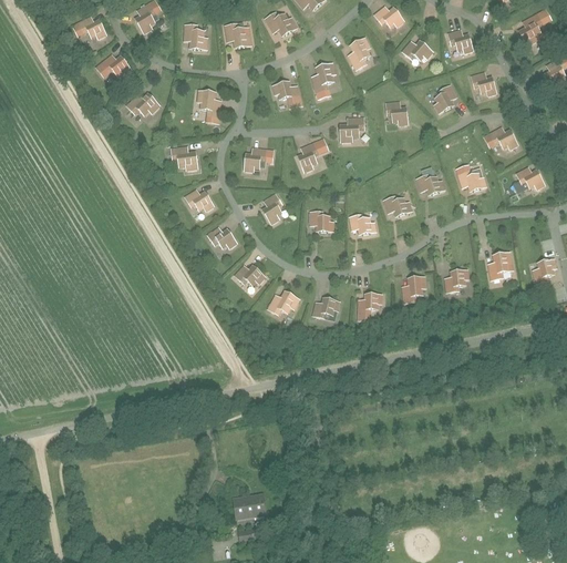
[(144,31),(152,27),(150,24),(155,21),(151,14),(154,12),(148,2),(138,9),(141,14),(136,18),(144,31)]
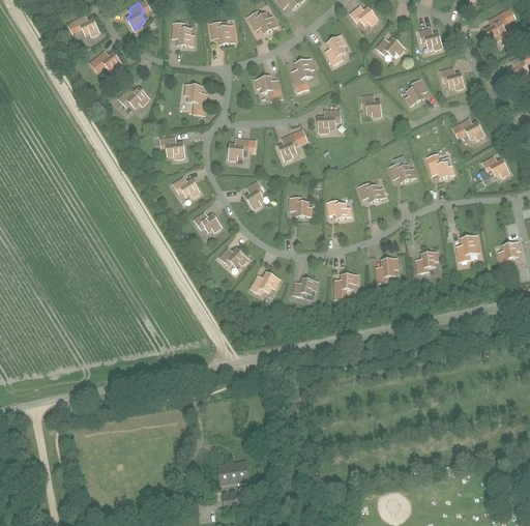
[(363,9),(360,4),(350,12),(357,21),(360,19),(365,24),(369,21),(372,24),(378,19),(367,6),(363,9)]
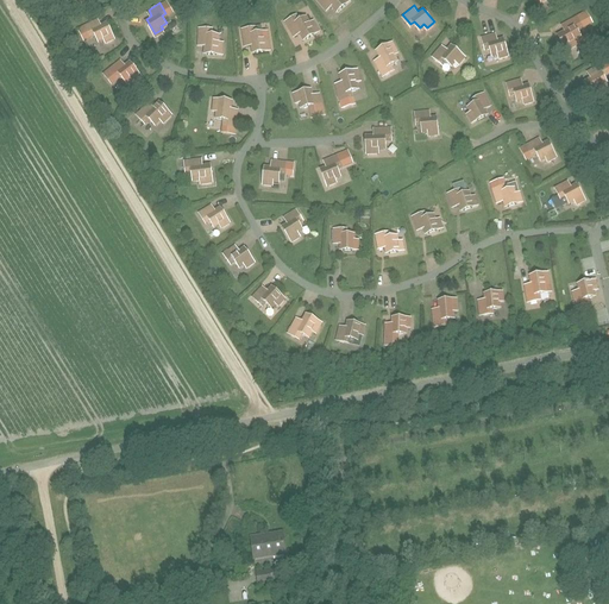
[(300,17),(296,12),(286,19),(294,33),(299,30),(305,38),(320,27),(313,18),(311,19),(306,13),(300,17)]
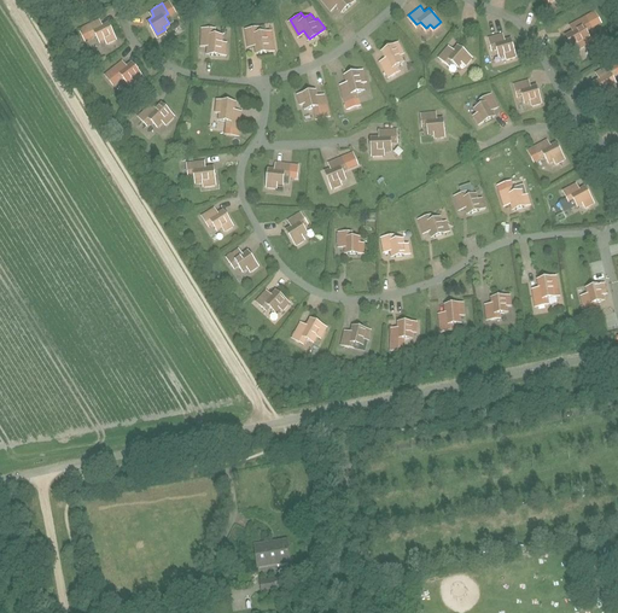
[(575,48),(586,42),(583,39),(589,35),(586,28),(592,25),(584,13),(570,22),(573,28),(566,31),(575,48)]
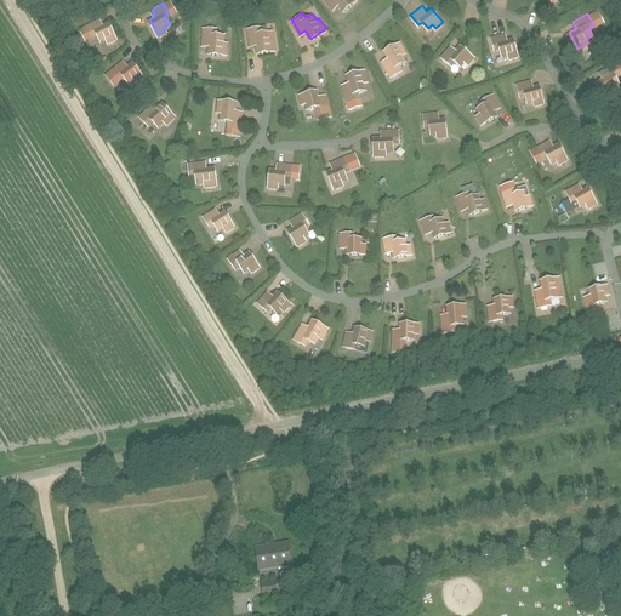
[(103,23),(100,16),(86,23),(92,35),(97,33),(101,39),(106,36),(108,41),(117,36),(108,20),(103,23)]
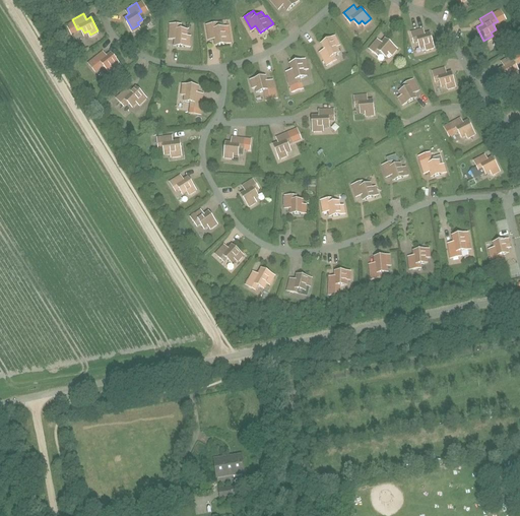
[(217,25),(217,20),(207,21),(209,37),(215,36),(216,43),(231,41),(229,30),(225,30),(224,24),(217,25)]
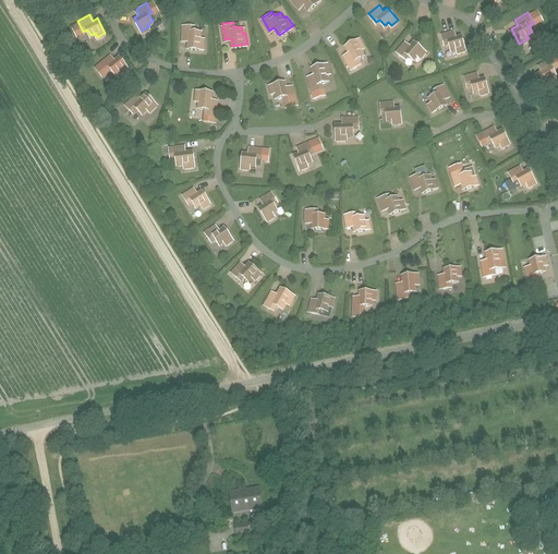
[(204,47),(204,36),(201,36),(201,28),(194,28),(194,23),(183,23),(182,38),(189,38),(187,47),(204,47)]
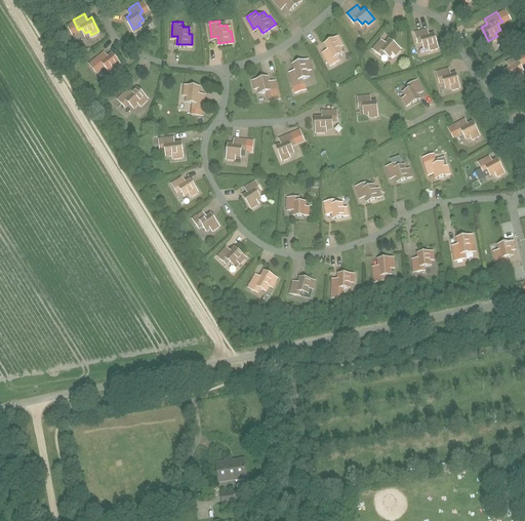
[(429,32),(427,26),(415,30),(418,41),(422,39),(425,46),(429,44),(430,48),(438,45),(434,31),(429,32)]
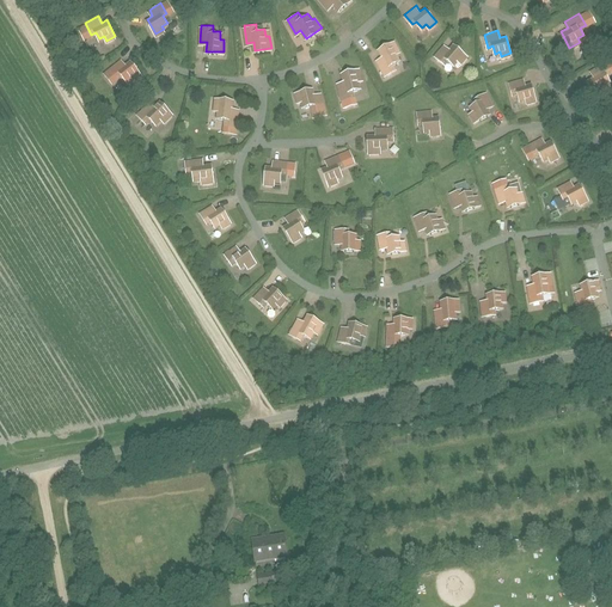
[(385,74),(395,68),(392,62),(399,59),(396,51),(399,50),(393,40),(379,48),(383,55),(377,59),(385,74)]
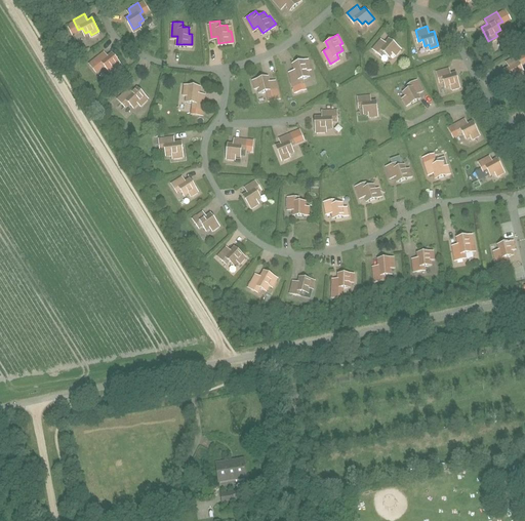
[(401,46),(389,37),(386,41),(380,37),(373,46),(381,53),(385,50),(390,54),(393,50),(396,53),(401,46)]
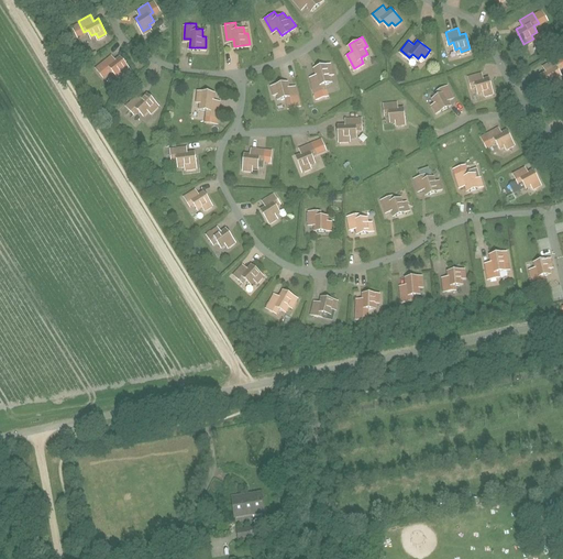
[(116,58),(111,53),(101,62),(109,70),(111,68),(117,74),(121,69),(123,73),(131,67),(120,55),(116,58)]
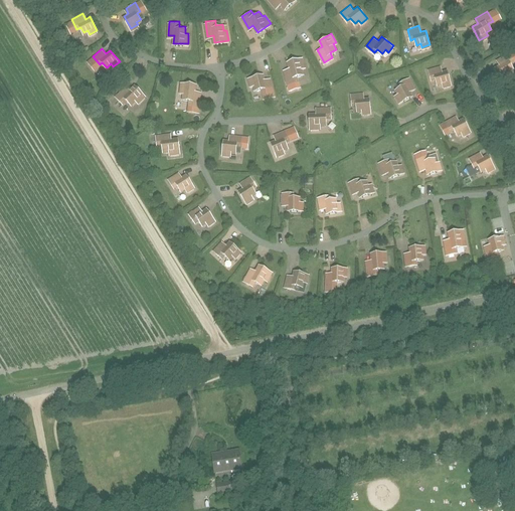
[(502,79),(510,74),(508,71),(514,68),(511,62),(514,60),(509,50),(497,58),(500,62),(494,66),(502,79)]
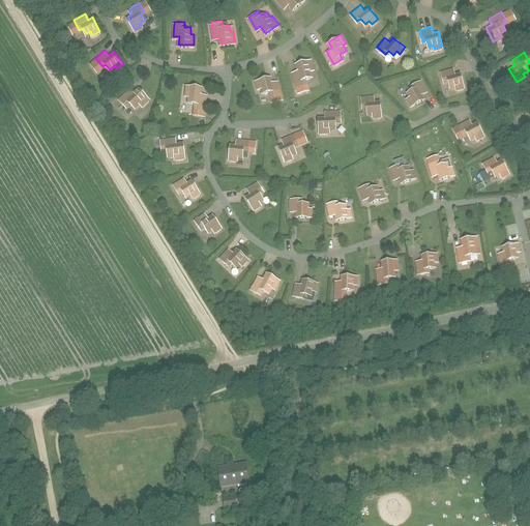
[(296,85),(306,82),(305,77),(312,75),(310,68),(314,67),(311,58),(296,62),(298,68),(292,70),(296,85)]
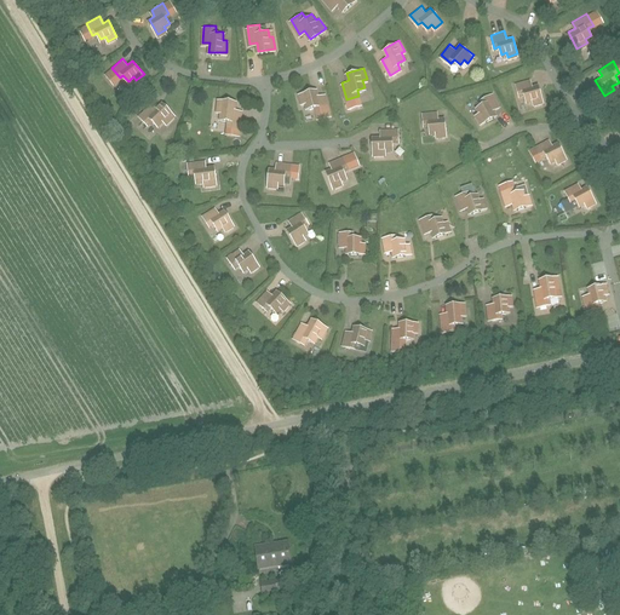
[(532,85),(529,78),(516,81),(520,95),(524,93),(527,101),(533,99),(534,103),(543,101),(538,82),(532,85)]
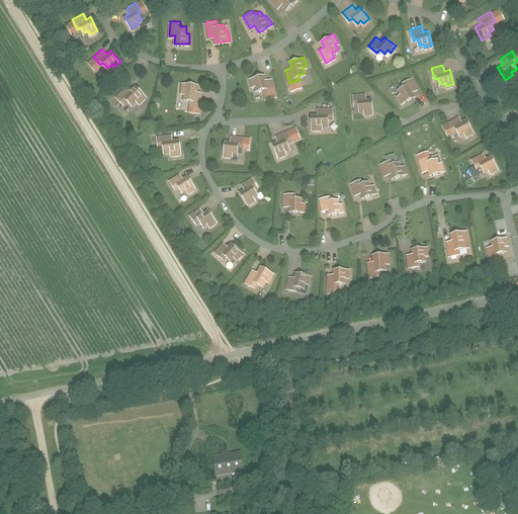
[(266,79),(265,73),(249,77),(251,85),(255,84),(256,88),(263,87),(264,91),(274,89),(272,77),(266,79)]
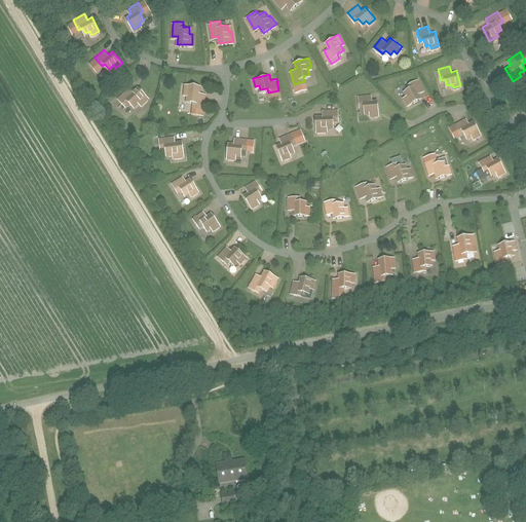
[(408,104),(421,96),(418,91),(424,88),(418,78),(408,83),(410,86),(404,90),(407,95),(404,96),(408,104)]
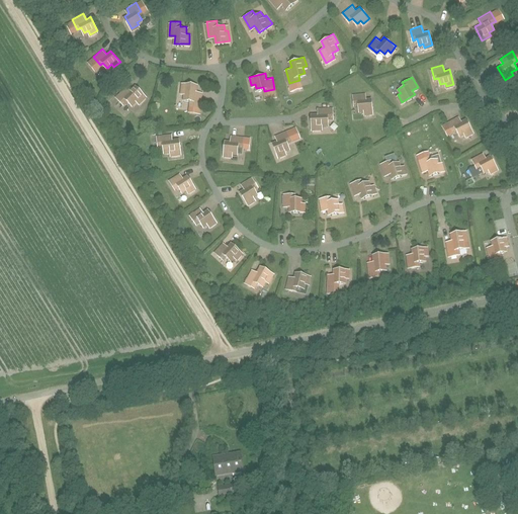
[(201,105),(202,91),(196,90),(197,83),(182,82),(181,92),(184,92),(184,97),(190,98),(190,104),(201,105)]
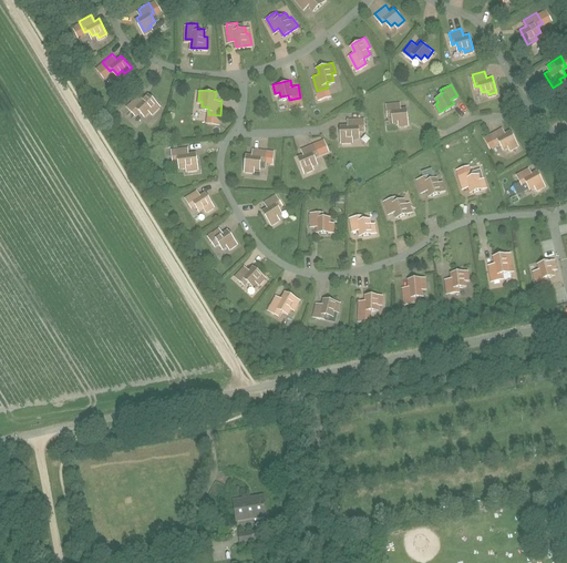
[(160,104),(148,93),(143,98),(138,93),(127,104),(135,112),(138,109),(145,114),(150,109),(153,112),(160,104)]
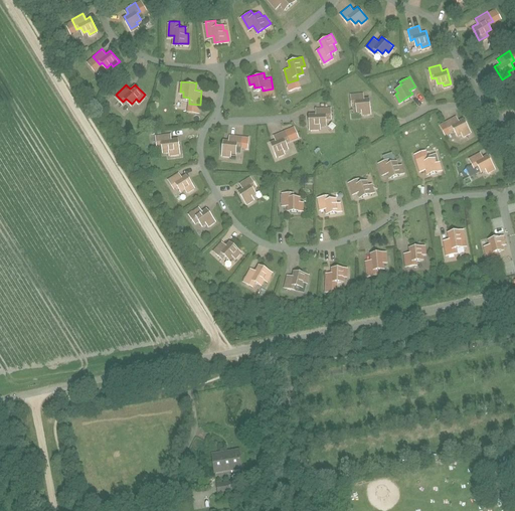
[(363,97),(363,91),(351,92),(352,104),(356,103),(357,110),(362,109),(363,112),(370,112),(369,96),(363,97)]
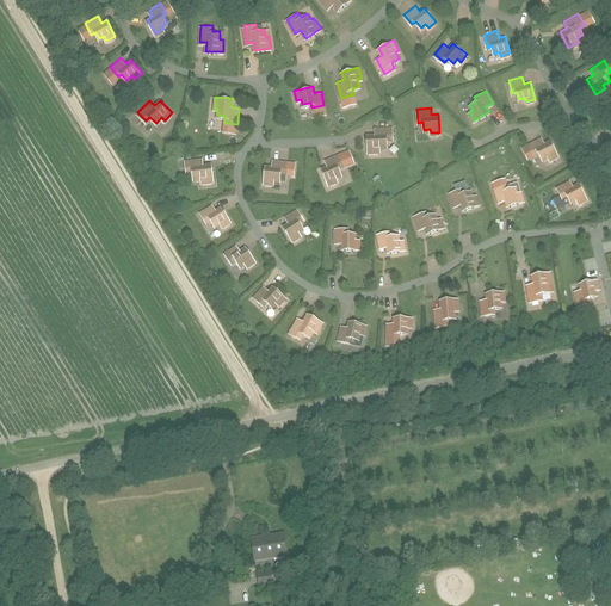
[(368,152),(380,150),(380,147),(387,146),(387,138),(393,138),(392,125),(375,125),(375,133),(368,133),(368,152)]
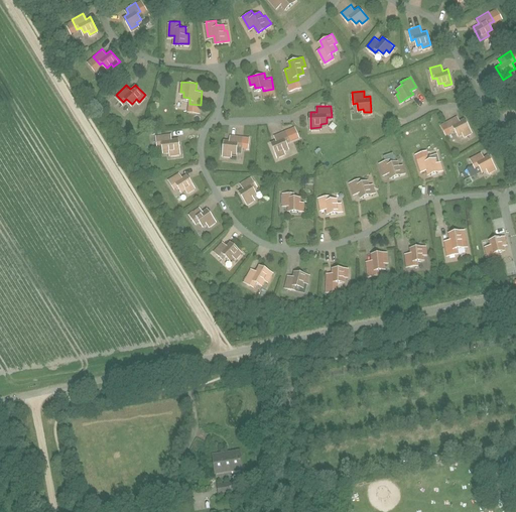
[(460,120),(457,114),(445,120),(452,130),(455,128),(459,134),(463,131),(465,134),(472,130),(464,117),(460,120)]
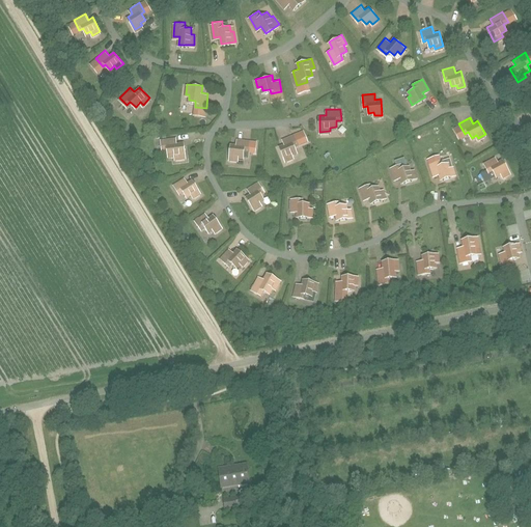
[(286,160),(294,156),(292,154),(297,151),(294,145),(299,143),(294,133),(282,137),(284,142),(279,144),(286,160)]
